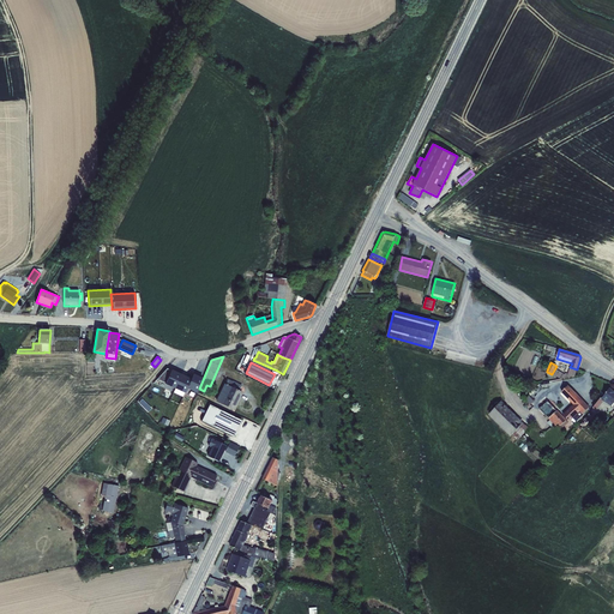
[(555,368),(552,374),(561,379),(575,377),(577,371),(577,369),(570,367),(569,374),(566,373),(565,374),(555,368)]
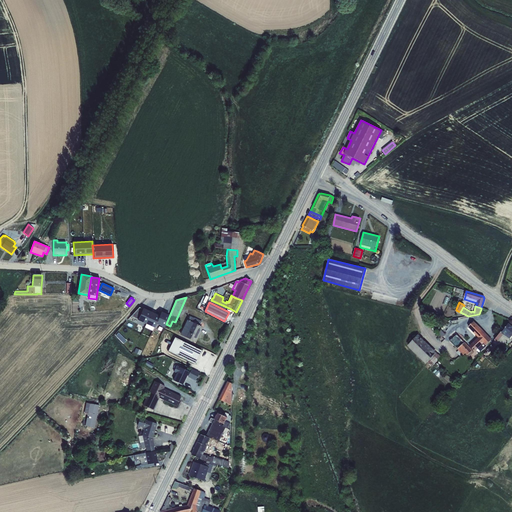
[(159,315),(143,308),(137,320),(153,327),(155,323),(159,315)]
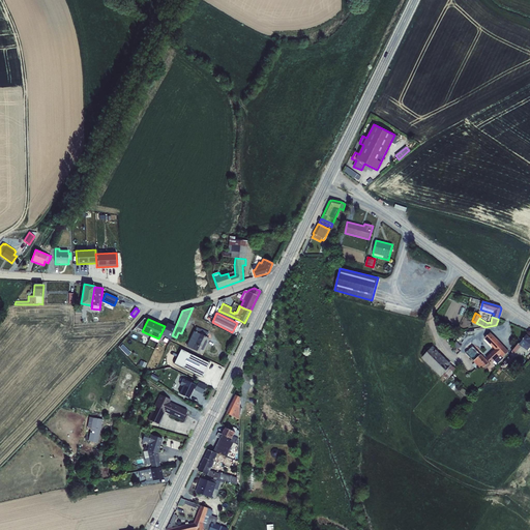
[(165,326),(160,334),(169,339),(175,326),(167,322),(165,326)]
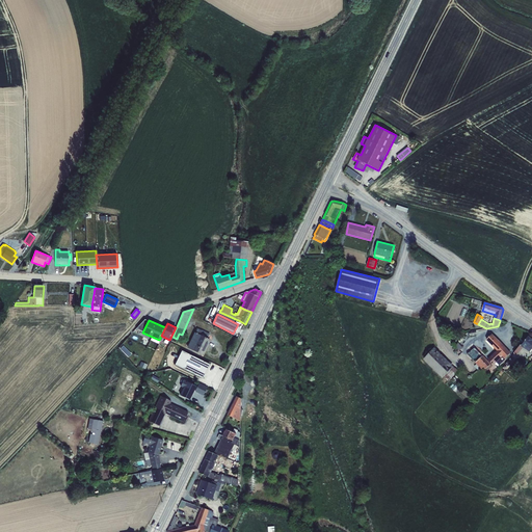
[(194,333),(187,348),(203,355),(211,340),(208,339),(210,335),(197,328),(195,333),(194,333)]
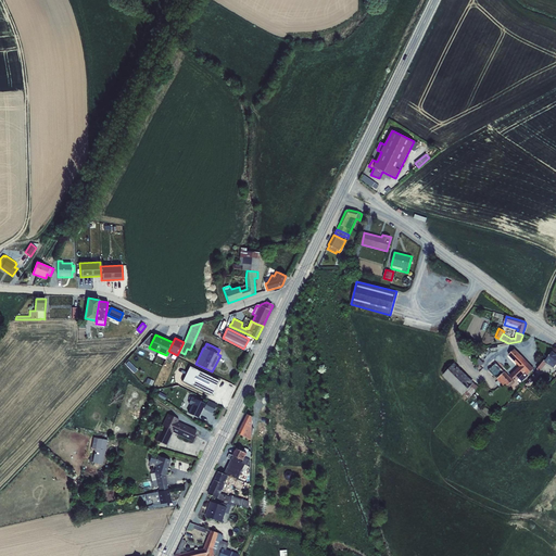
[(508,355),(507,356),(516,366),(517,365),(519,366),(509,376),(516,382),(517,380),(521,383),(529,376),(528,375),(534,369),(515,350),(508,355)]
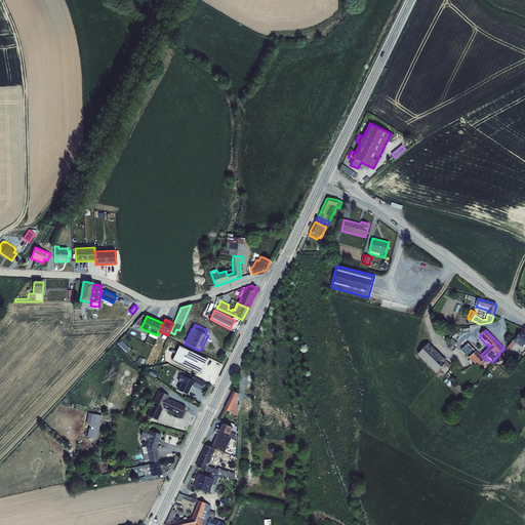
[(517,342),(523,348),(524,345),(524,334),(522,332),(515,341),(517,342)]
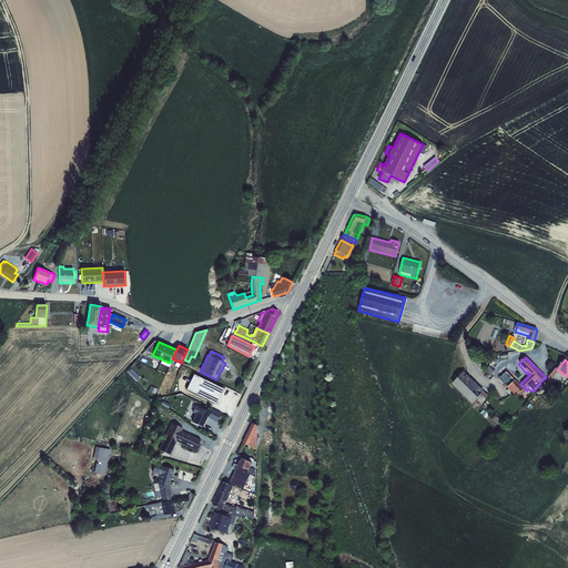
[(130,372),(138,381),(141,377),(133,368),(130,372)]
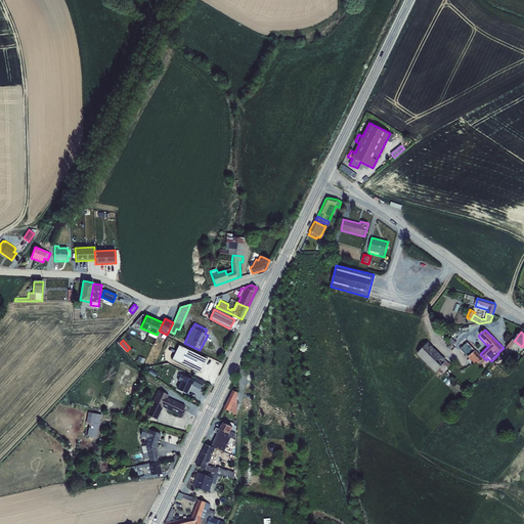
[(507,349),(509,350),(509,351),(511,349),(515,343),(513,340),(506,348),(507,349)]
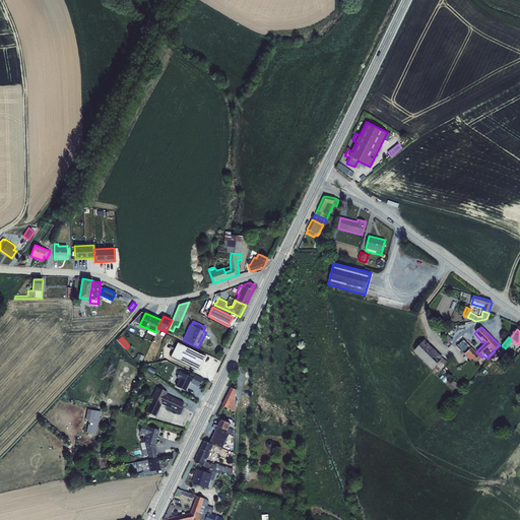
[(427,339),(415,350),(438,373),(449,362),(427,339)]
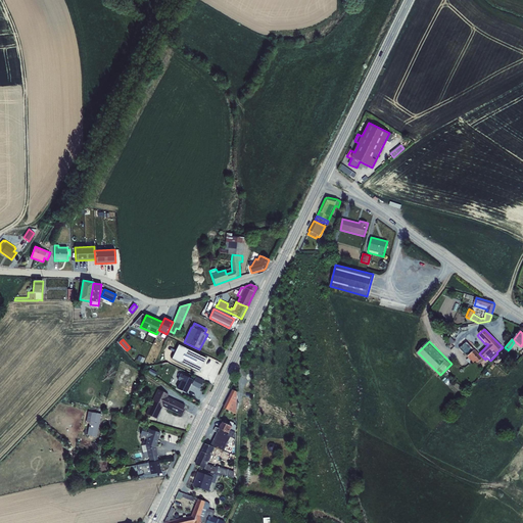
[(468,341),(460,349),(473,364),(475,362),(477,364),(477,363),(479,365),(484,361),(482,359),(483,359),(475,349),(468,341)]
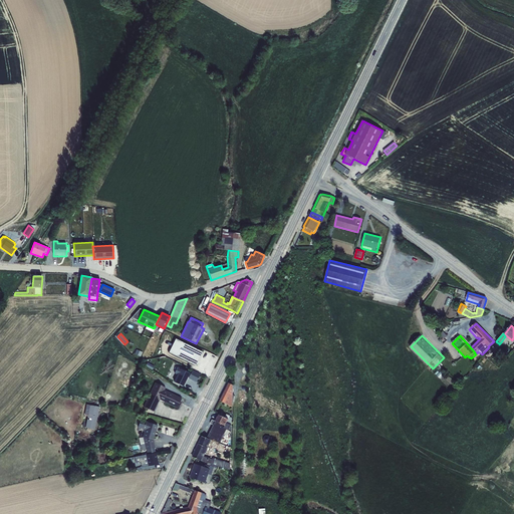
[(505,336),(501,342),(503,344),(506,340),(510,342),(512,340),(506,335),(505,336)]
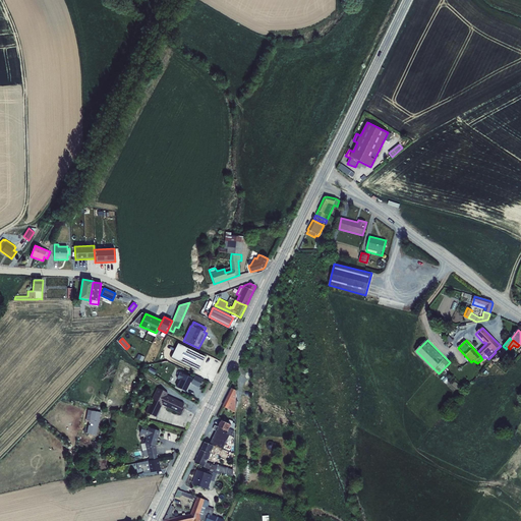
[(177,344),(171,357),(198,370),(205,357),(177,344)]
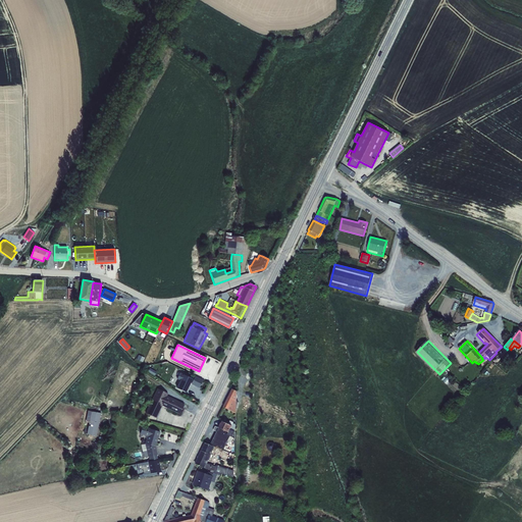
[(176,387),(186,393),(193,379),(179,372),(176,379),(179,380),(176,387)]
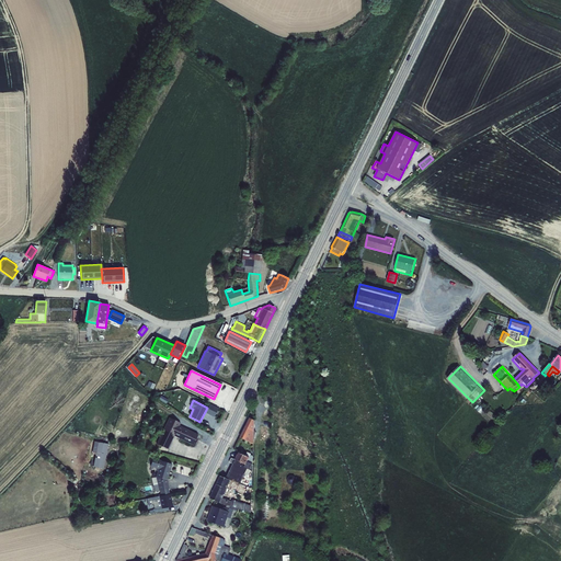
[(218,408),(210,404),(205,413),(214,418),(218,408)]
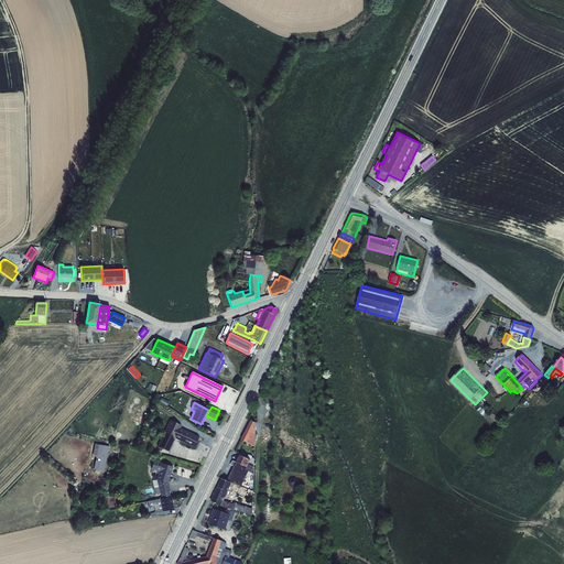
[(170,420),(156,445),(169,452),(175,438),(194,447),(199,437),(181,429),(182,425),(170,420)]
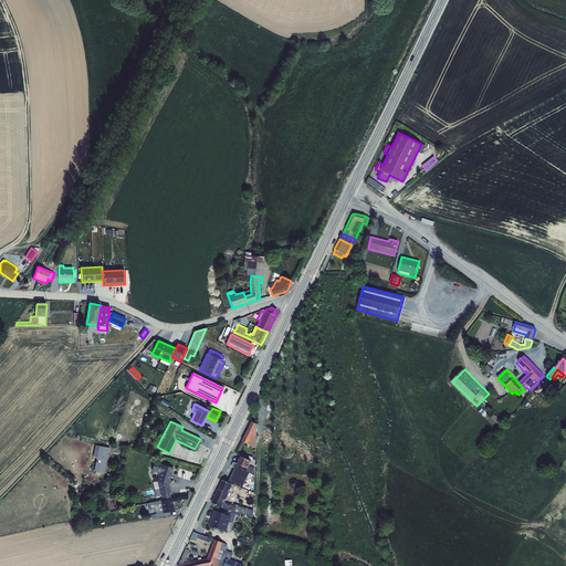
[(248,430),(242,441),(248,444),(257,449),(257,435),(253,433),(248,430)]
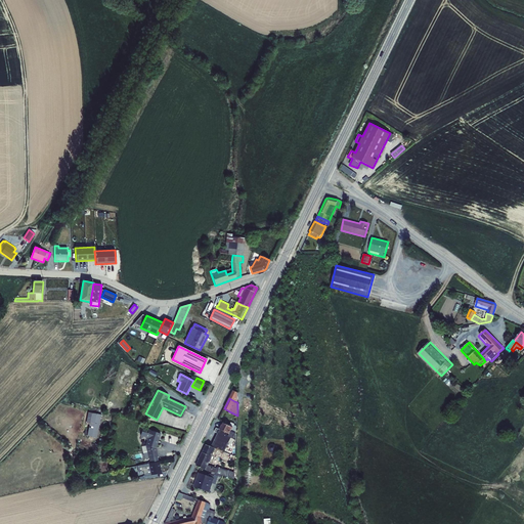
[(87,416),(85,428),(88,429),(87,435),(96,437),(101,415),(92,412),(91,417),(87,416)]
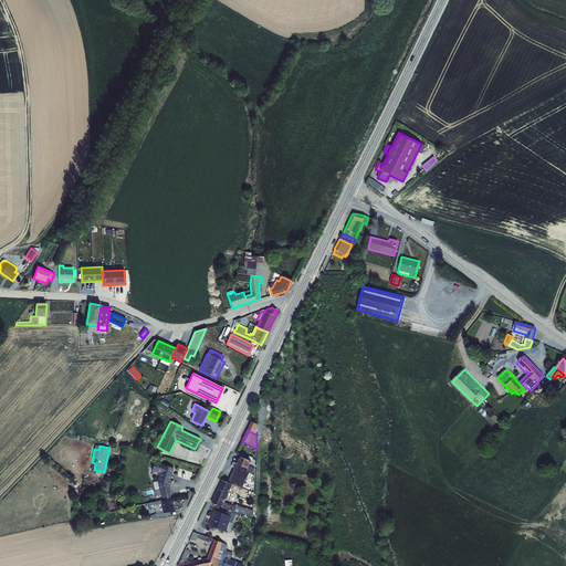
[(240,457),(237,464),(238,464),(248,470),(247,472),(250,473),(252,474),(254,477),(254,469),(255,460),(253,459),(253,458),(250,457),(248,460),(240,457)]
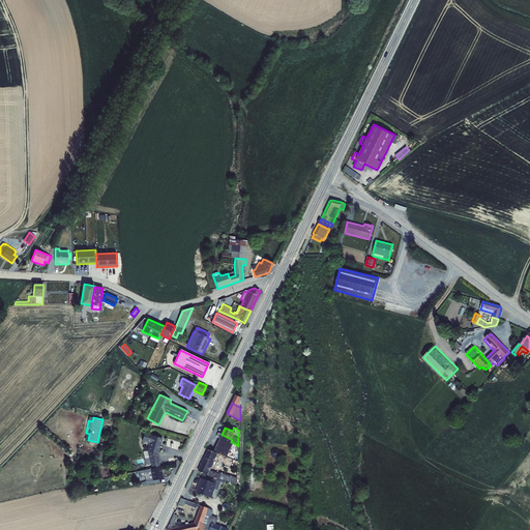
[(145,433),(142,441),(149,443),(147,450),(150,464),(151,464),(152,469),(160,467),(159,462),(158,453),(163,439),(145,433)]
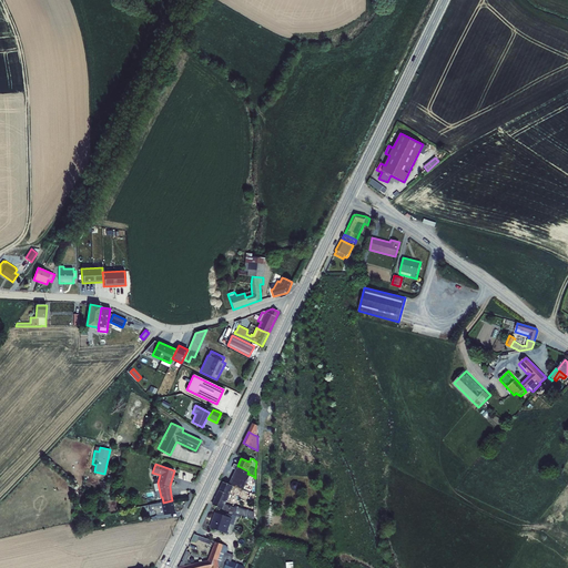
[(229,485),(234,487),(237,488),(243,490),(249,479),(252,482),(253,478),(250,477),(251,475),(247,474),(249,472),(239,466),(229,485)]
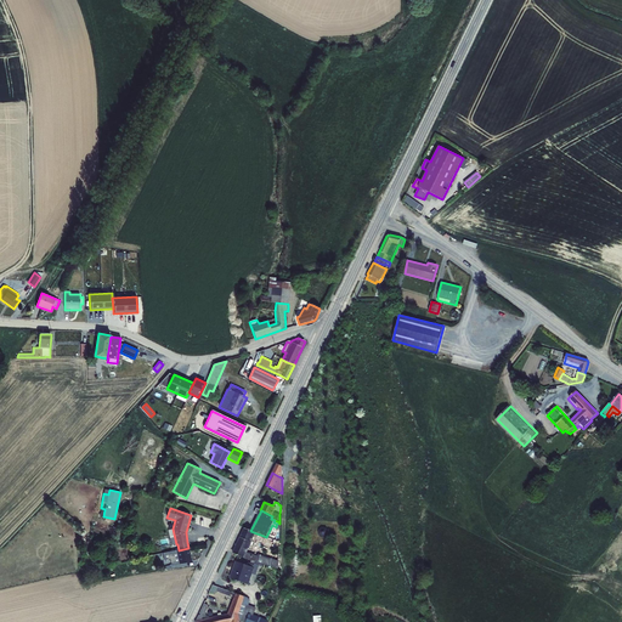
[(239,537),(252,543),(254,537),(256,533),(250,531),(244,529),(239,537)]
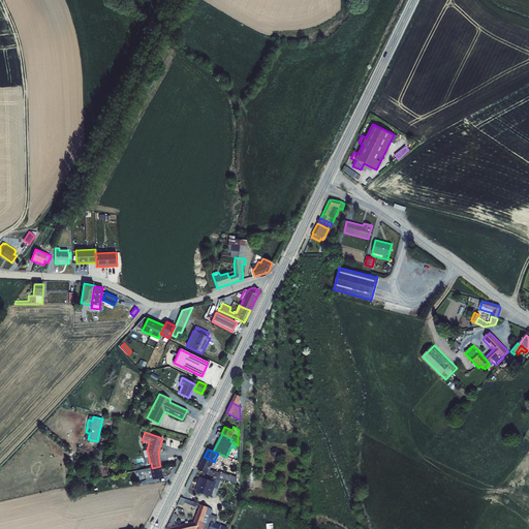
[(214,462),(204,457),(197,470),(214,476),(219,478),(221,472),(219,471),(219,472),(210,470),(214,462)]
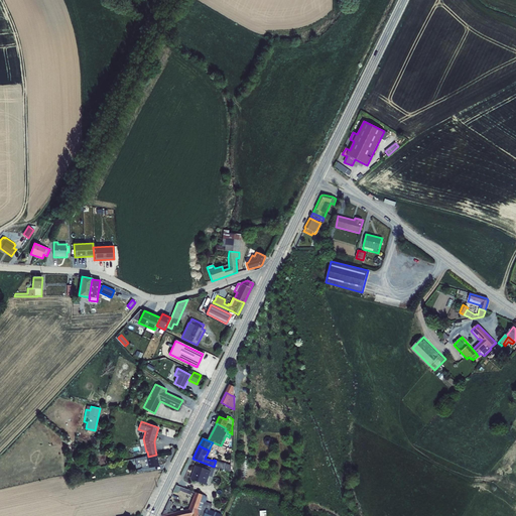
[(146,457),(135,459),(136,465),(141,464),(142,470),(148,468),(159,466),(157,455),(156,455),(148,457),(146,457)]
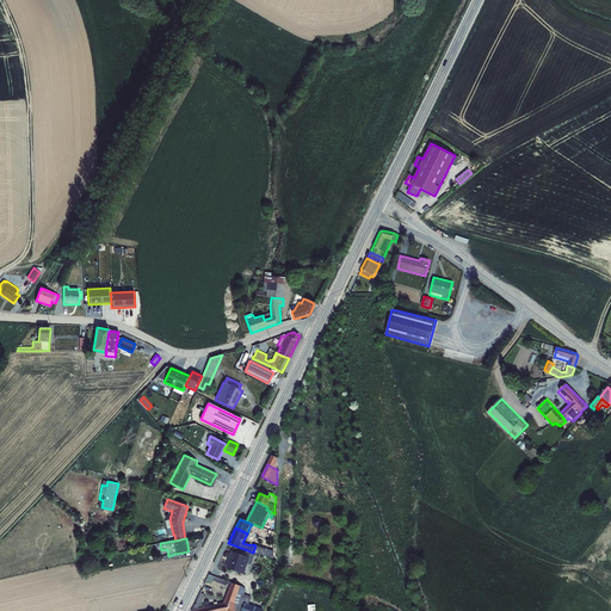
[(255,545),(253,553),(260,555),(273,559),(273,551),(255,545)]
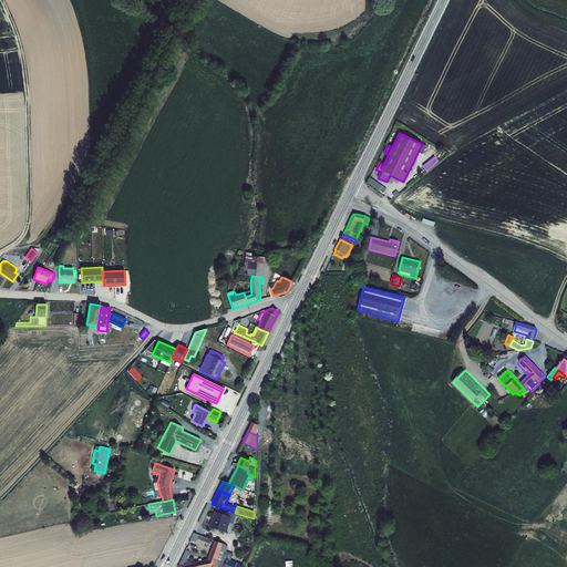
[(230,517),(222,514),(215,512),(209,527),(227,533),(232,518),(230,517)]
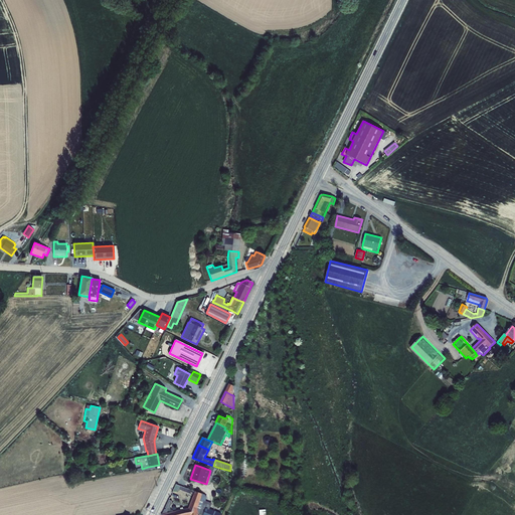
[(167,513),(162,514),(161,514),(197,514),(199,514),(198,508),(202,495),(195,492),(188,509),(167,513)]
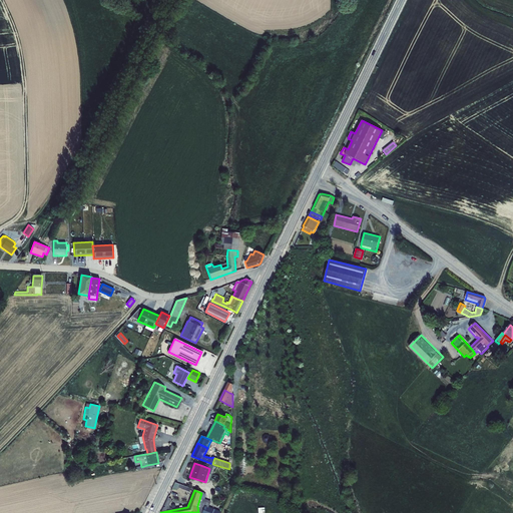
[(201,493),(197,506),(198,512),(220,512),(208,508),(210,504),(210,501),(204,499),(206,493),(203,493),(201,493)]
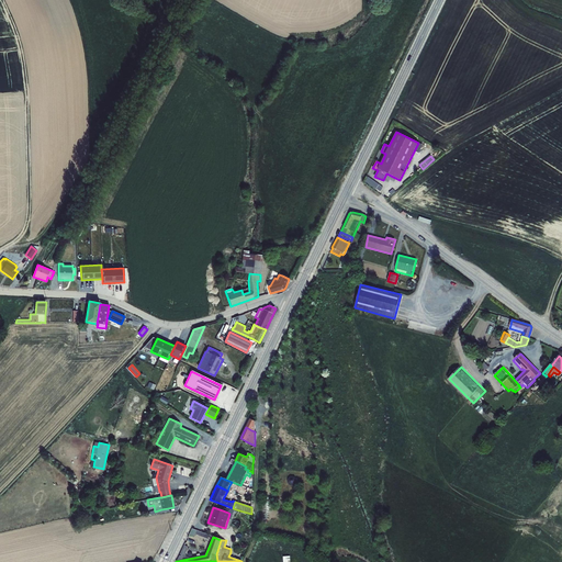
[(177,561),(182,560),(182,557),(184,557),(188,547),(184,546),(177,561)]
